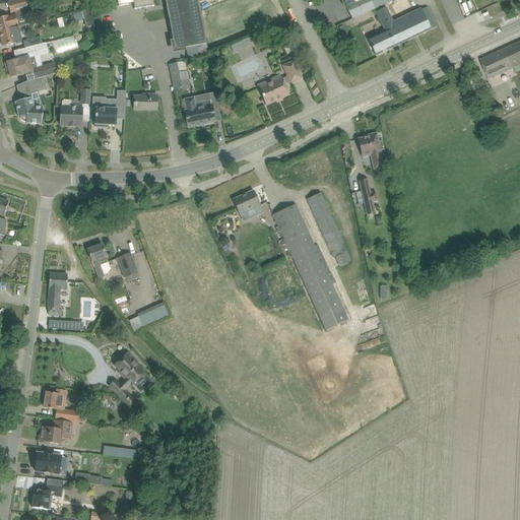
[(40,6),(38,0),(16,0),(20,11),(40,6)]
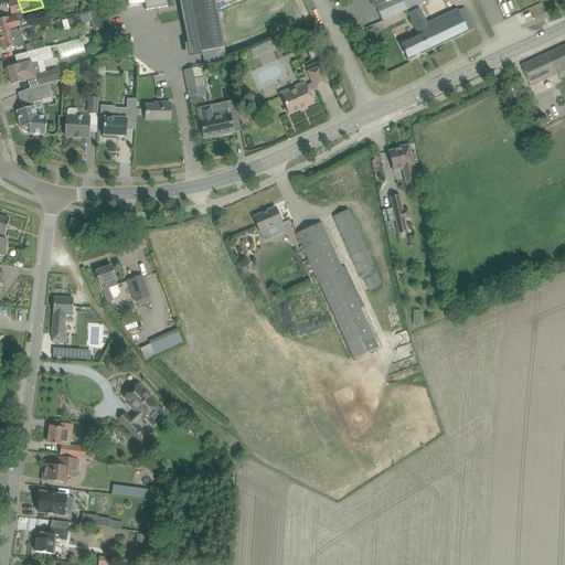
[(127,0),(128,8),(145,4),(146,11),(168,7),(166,0),(127,0)]
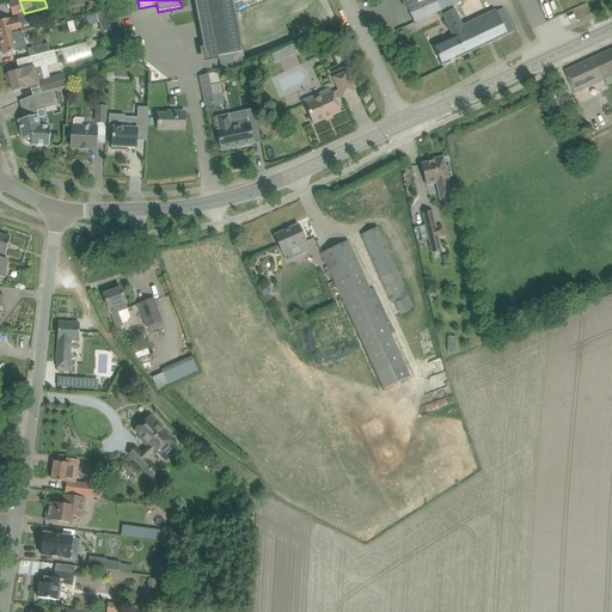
[(232,0),(194,0),(206,59),(243,51),(232,0)]
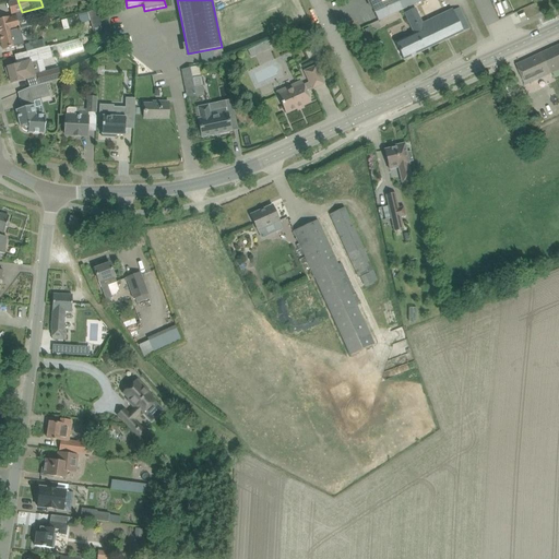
[(367,0),(373,13),(399,2),(403,10),(424,0),(367,0)]
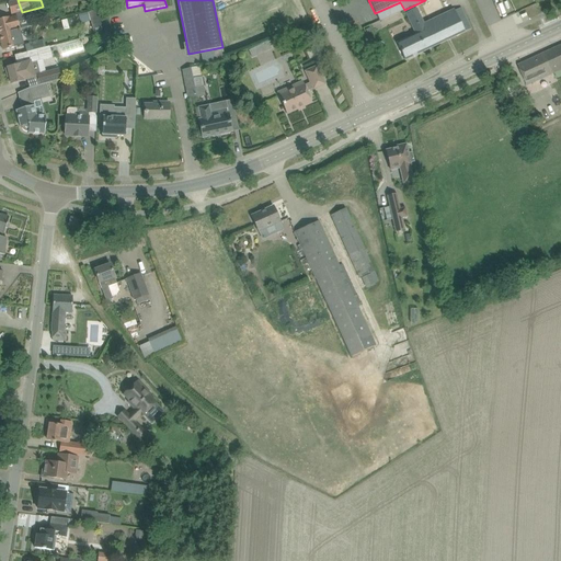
[(423,23),(415,9),(405,13),(412,26),(414,25),(419,33),(397,43),(405,60),(465,33),(465,32),(471,29),(461,8),(454,11),(453,9),(423,23)]
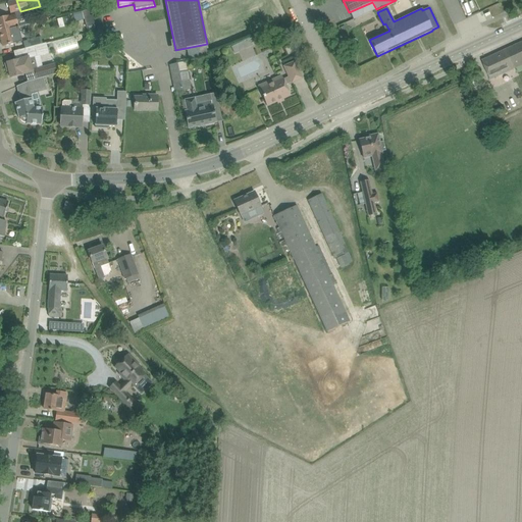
[(0,17),(0,33),(12,30),(19,28),(16,14),(8,16),(0,17)]
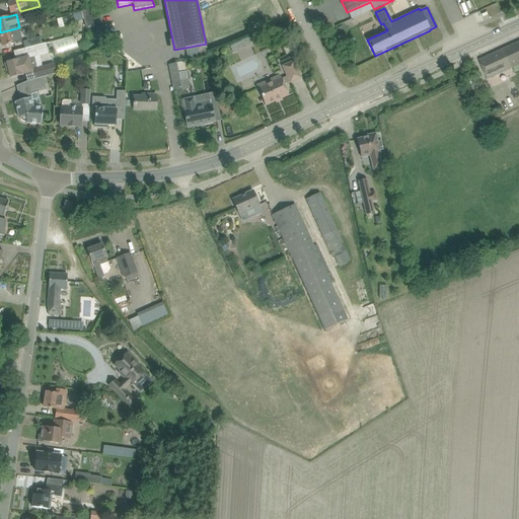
[(12,29),(0,32),(0,34),(3,47),(13,45),(22,42),(19,27),(18,27),(12,29)]
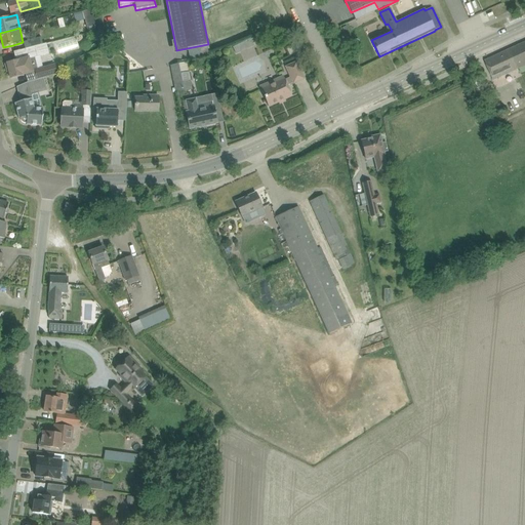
[(91,33),(93,42),(106,39),(104,30),(91,33)]
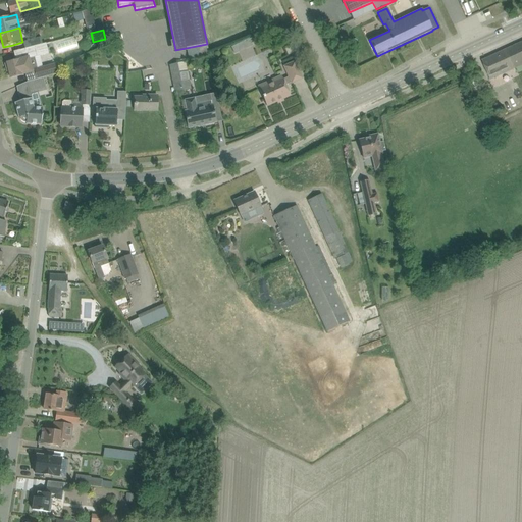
[(253,46),(250,39),(243,42),(246,49),(253,46)]
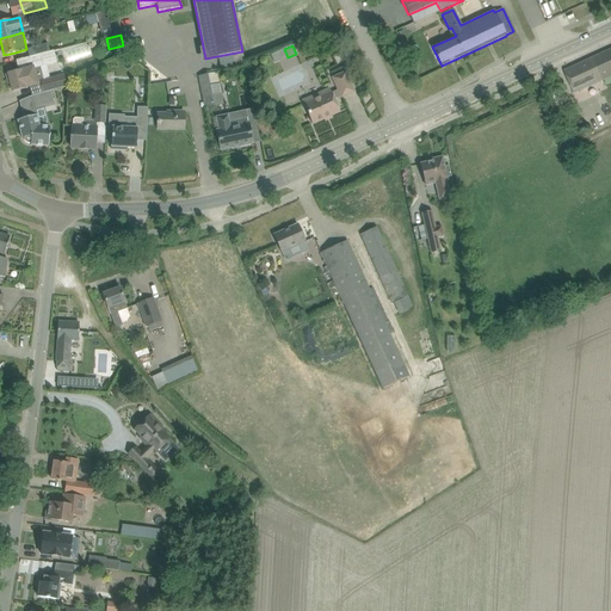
[(610,49),(565,71),(569,82),(574,93),(610,75),(610,49)]
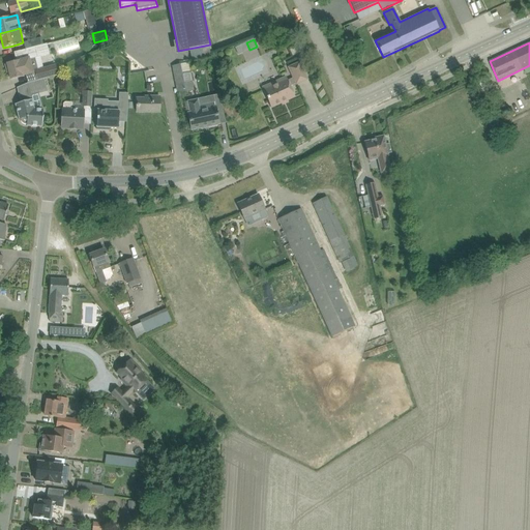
[(6,72),(9,71),(11,79),(22,77),(23,76),(32,74),(31,69),(37,67),(35,58),(50,54),(47,43),(24,50),(15,53),(17,62),(7,64),(5,65),(6,72)]
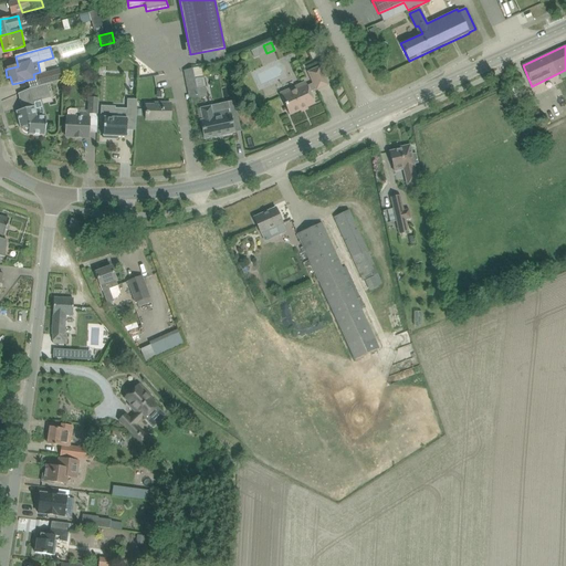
[(282,97),(285,105),(290,115),(315,104),(310,93),(315,90),(316,91),(328,85),(320,66),(307,72),(313,84),(307,86),(282,97)]
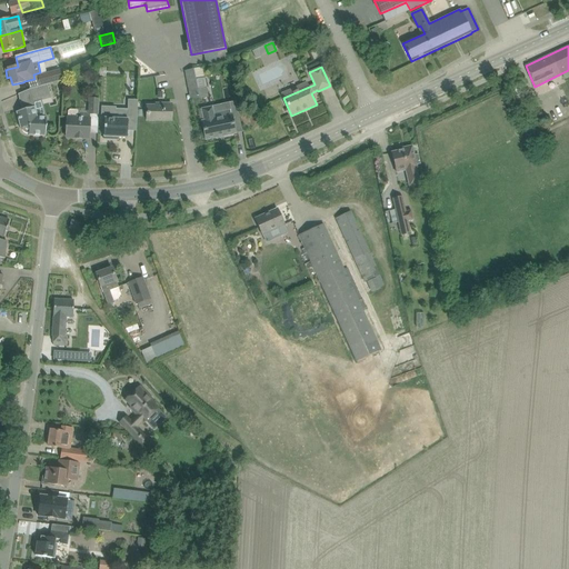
[(202,68),(185,71),(190,99),(208,96),(202,68)]
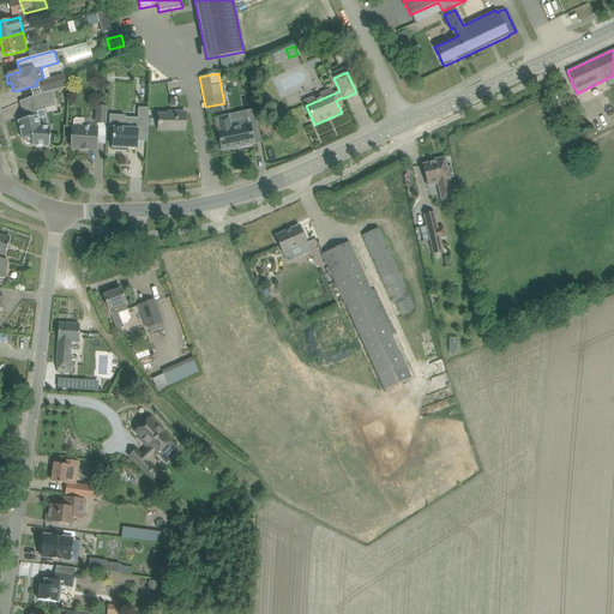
[(41,82),(44,94),(52,91),(67,88),(64,76),(41,82)]
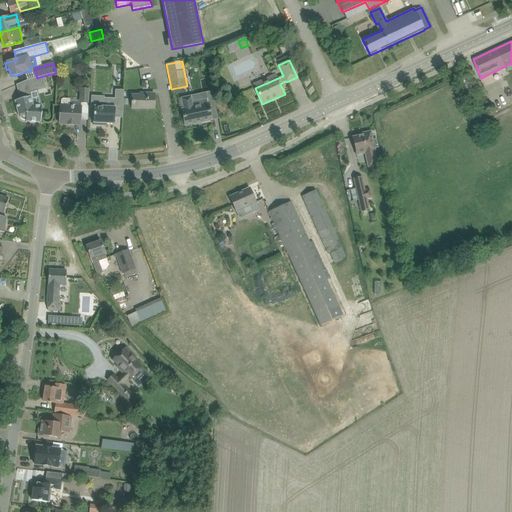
[(43,76),(37,78),(26,81),(31,97),(14,101),(18,116),(20,116),(20,117),(21,118),(21,119),(22,119),(23,120),(24,120),(25,120),(26,121),(26,122),(41,123),(42,115),(42,113),(42,105),(33,105),(31,96),(29,90),(45,85),(43,76)]
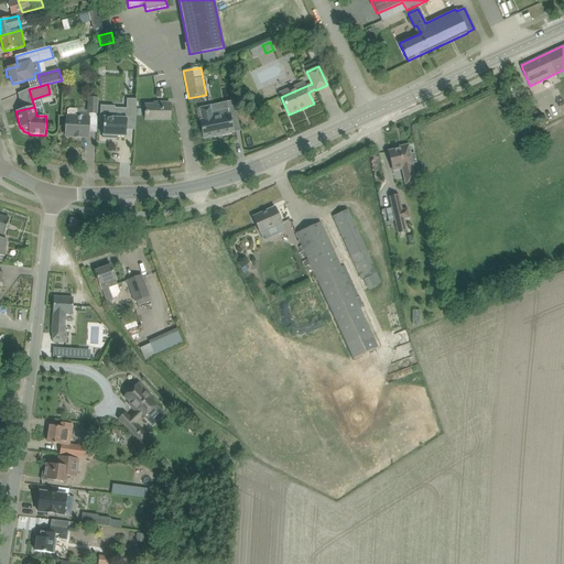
[(87,114),(97,114),(98,99),(88,98),(87,114)]
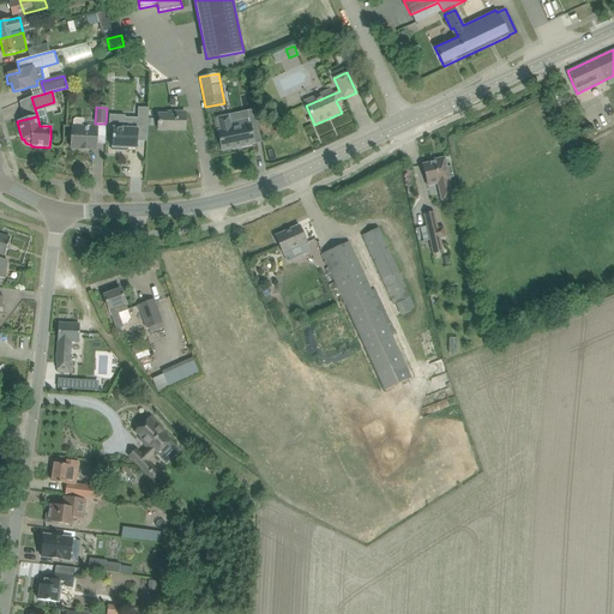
[(138,126),(148,127),(149,108),(138,108),(138,126)]
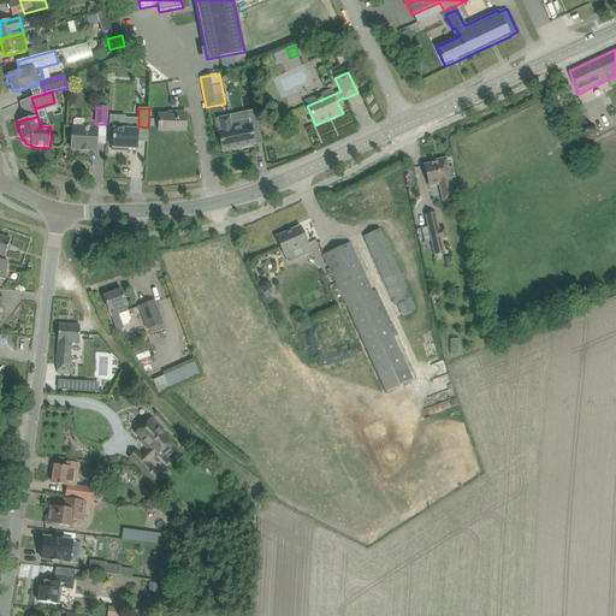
[(159,114),(159,119),(159,131),(185,131),(185,113),(169,112),(169,114),(159,114)]
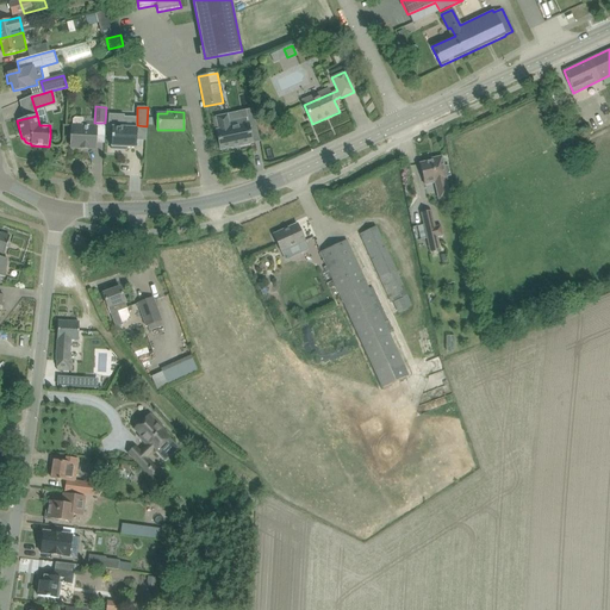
[(124,128),(124,117),(124,114),(109,114),(109,128),(112,128),(111,150),(122,150),(122,148),(136,148),(137,139),(138,139),(139,129),(124,128)]
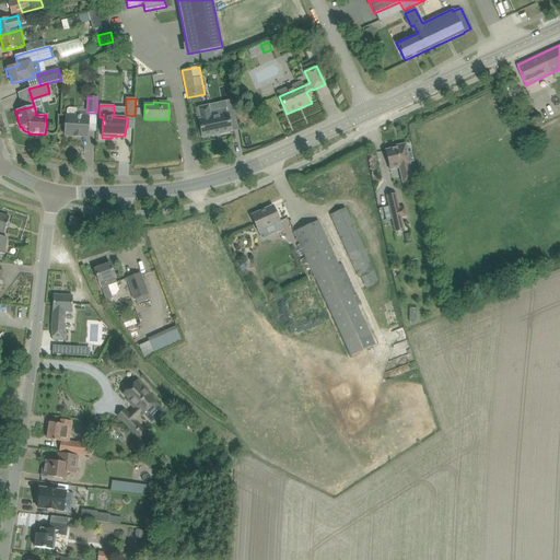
[(211,117),(209,105),(198,107),(200,119),(198,119),(202,139),(232,132),(230,121),(229,113),(211,117)]
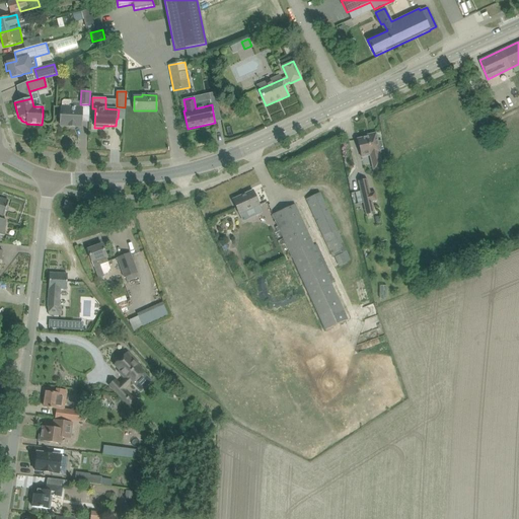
[(60,120),(60,126),(69,126),(69,127),(75,127),(81,127),(82,108),(71,107),(71,102),(70,100),(64,100),(62,101),(62,107),(61,107),(61,114),(59,115),(59,118),(60,120)]
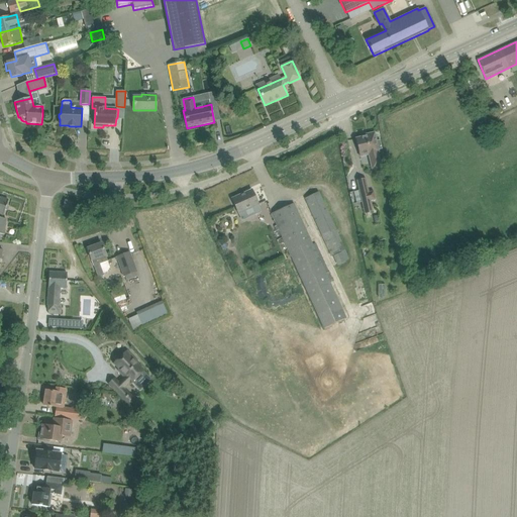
[(483,115),(490,117),(495,113),(494,107),(488,104),(482,108),(483,115)]
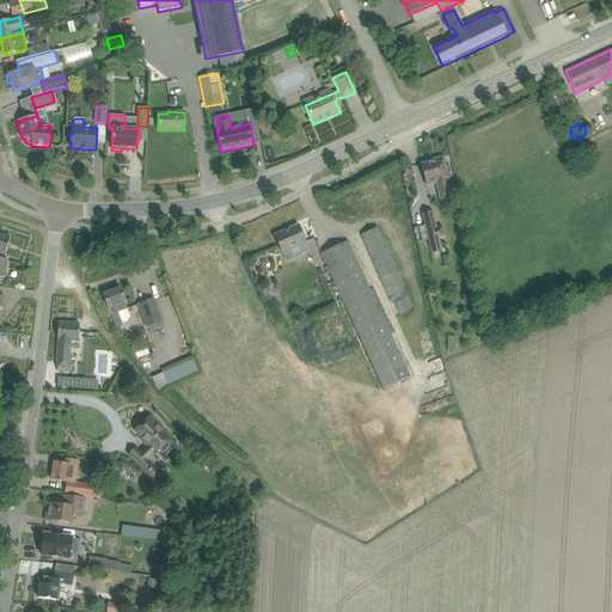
[(434,161),(421,165),(424,176),(426,182),(434,179),(435,184),(440,200),(451,197),(447,181),(448,181),(447,178),(452,177),(450,166),(445,167),(444,158),(438,159),(439,160),(434,161)]
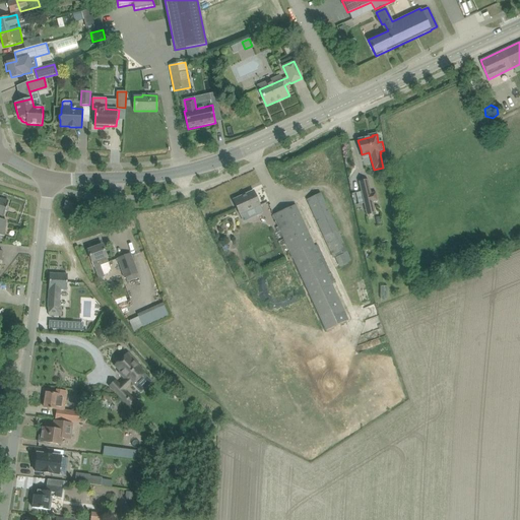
[(375,192),(371,194),(368,180),(359,182),(365,204),(367,215),(375,213),(373,202),(378,201),(375,192)]
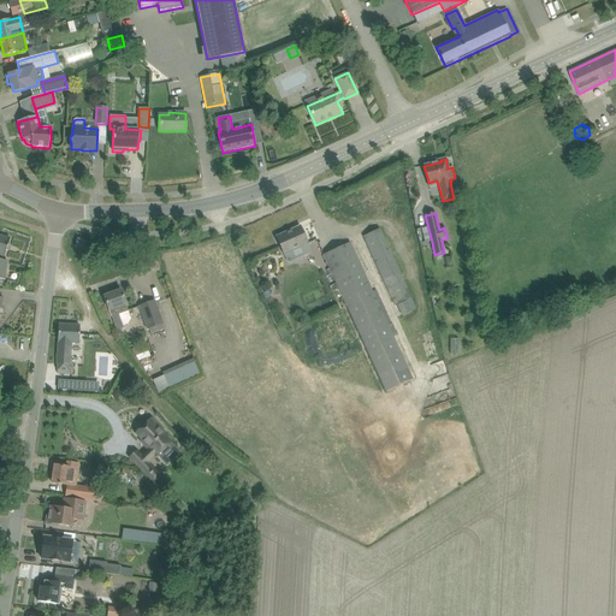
[(301,226),(276,237),(282,248),(284,255),(285,255),(289,262),(311,253),(307,244),(308,244),(306,237),(301,226)]
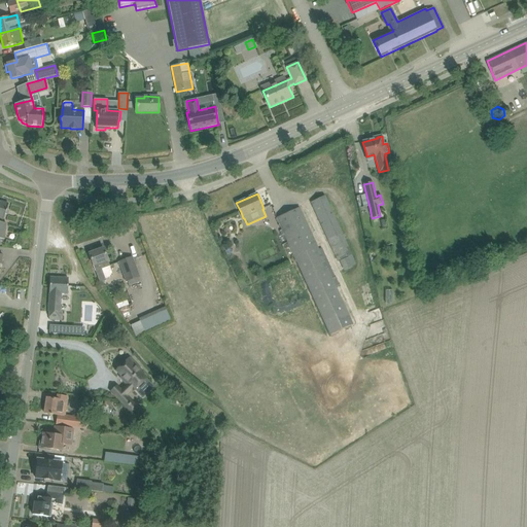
[(312,202),(316,211),(339,260),(352,254),(325,196),(312,202)]
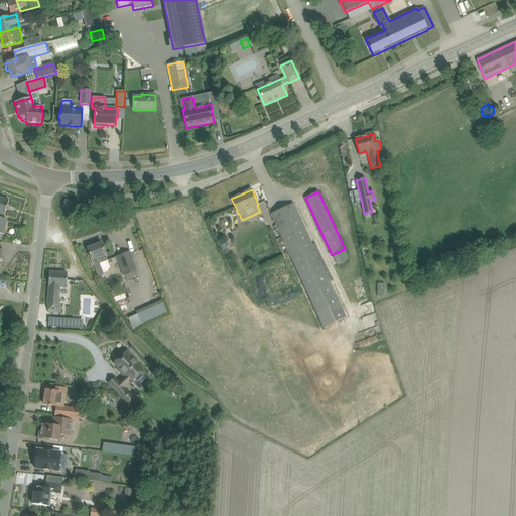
[(8,206),(7,206),(8,201),(0,197),(0,240),(1,234),(4,235),(6,219),(2,219),(2,215),(4,215),(5,210),(6,211),(8,206)]
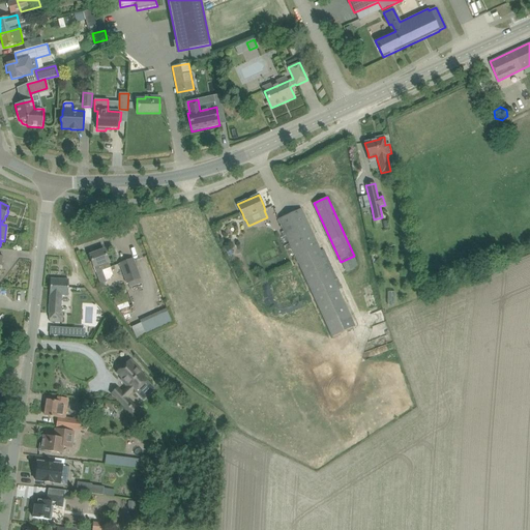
[(65,212),(74,215),(76,209),(67,206),(65,212)]
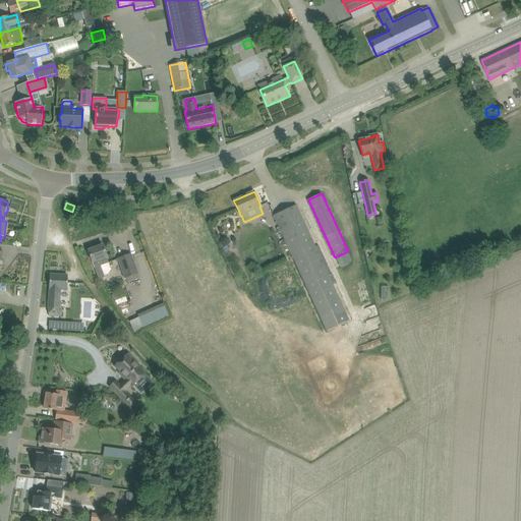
[(296,205),(274,215),(279,225),(329,331),(350,321),(340,298),(334,284),(336,283),(332,274),(319,245),(315,246),(300,214),(296,205)]
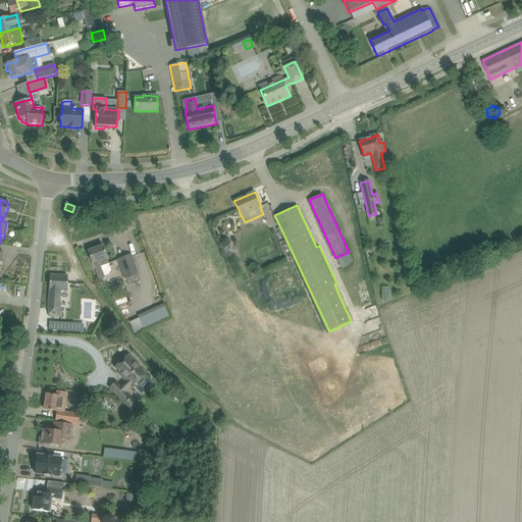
[(111,270),(109,264),(103,246),(88,251),(99,280),(105,277),(104,276),(108,274),(111,270)]
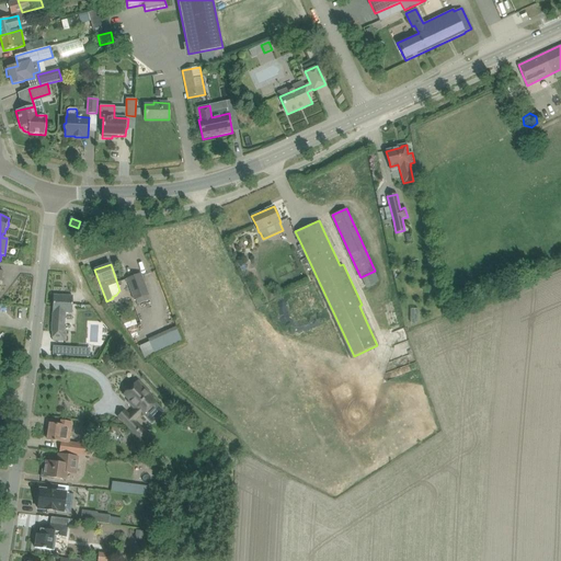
[(362,277),(366,288),(375,285),(375,284),(379,282),(375,273),(370,274),(362,277)]
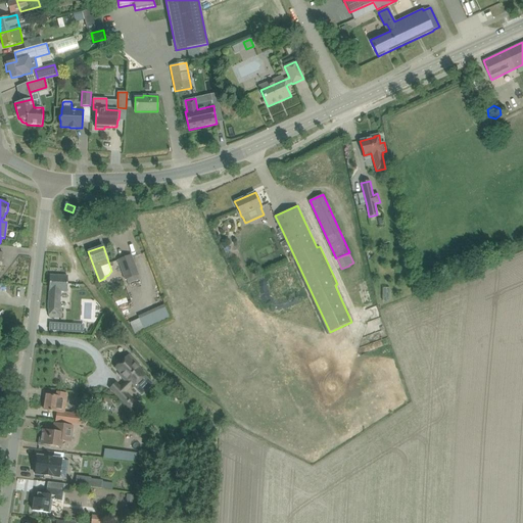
[(119,260),(122,270),(126,279),(128,284),(139,280),(138,275),(131,255),(119,260)]
